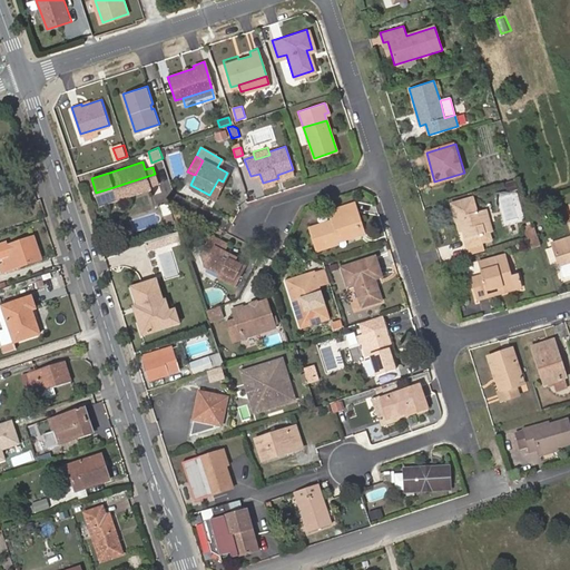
[(158,183),(155,174),(114,187),(96,193),(99,204),(117,198),(117,199),(151,189),(150,185),(158,183)]
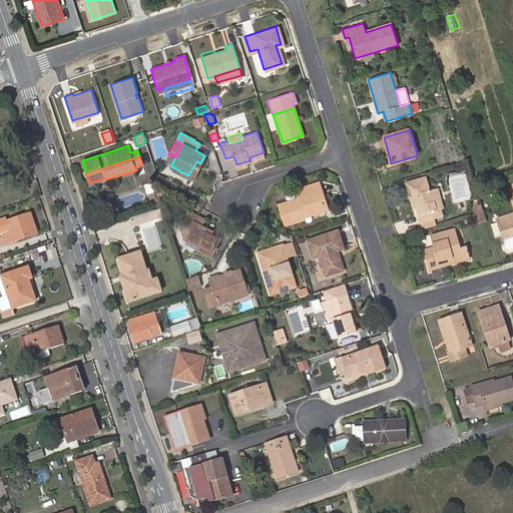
[(192,178),(200,163),(196,161),(188,175),(192,178)]
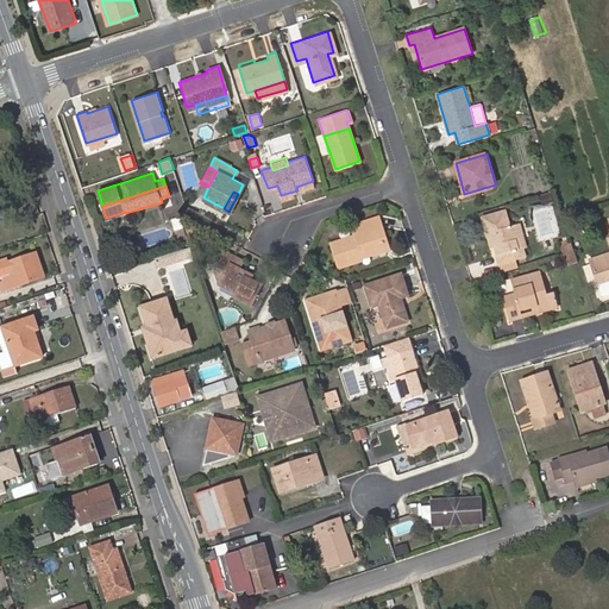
[(267,192),(268,203),(277,202),(276,192),(267,192)]
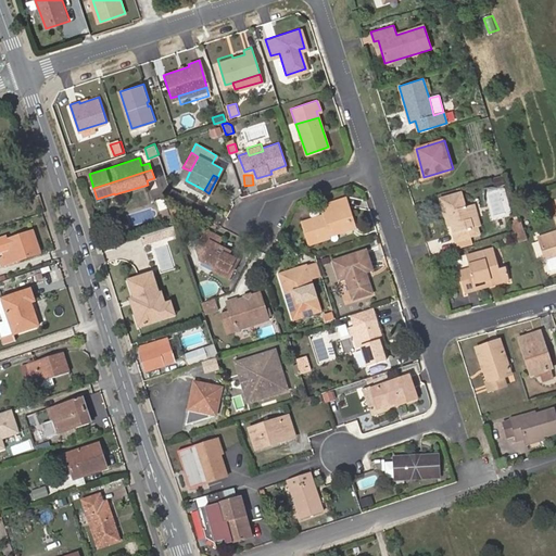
[(472,220),(476,220),(478,219),(474,207),(468,209),(464,194),(440,202),(444,215),(449,214),(451,222),(449,223),(454,241),(468,237),(467,232),(475,230),(472,220)]
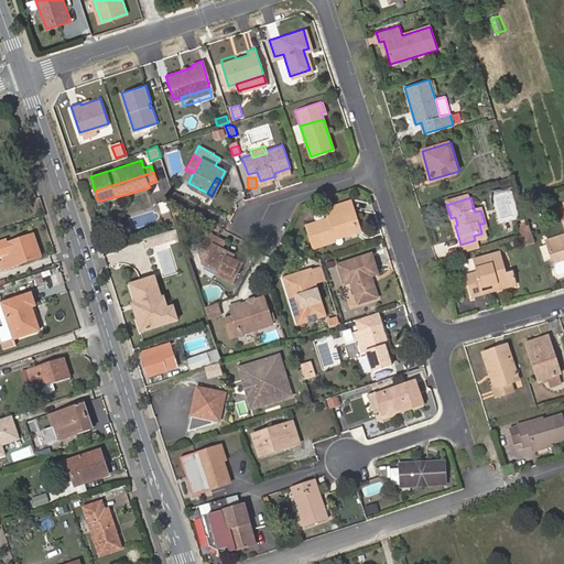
[(348,208),(353,207),(350,198),(327,206),(331,214),(325,216),(326,218),(306,225),(313,245),(333,238),(333,234),(354,227),(348,208)]
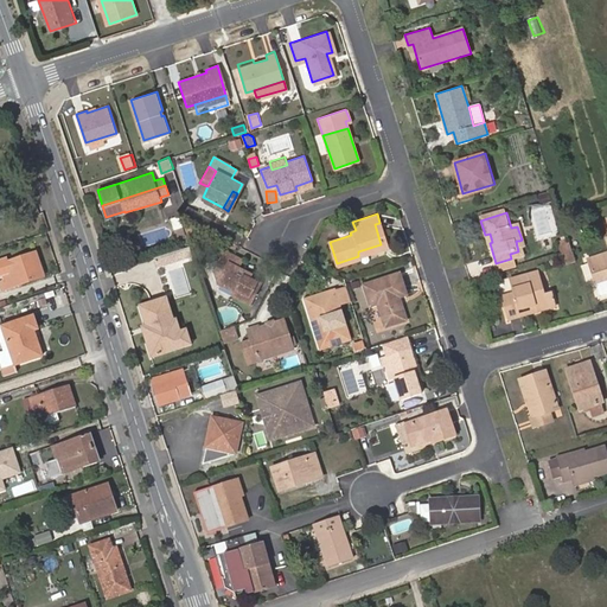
[(387,247),(379,223),(375,224),(381,244),(358,251),(358,256),(382,248),(387,247)]
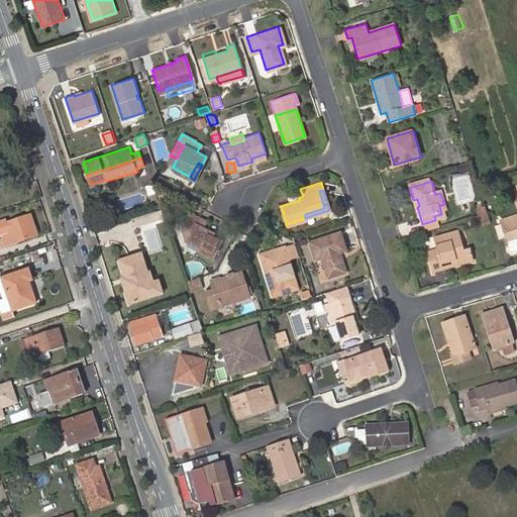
[(148,198),(152,210),(159,208),(154,196),(148,198)]
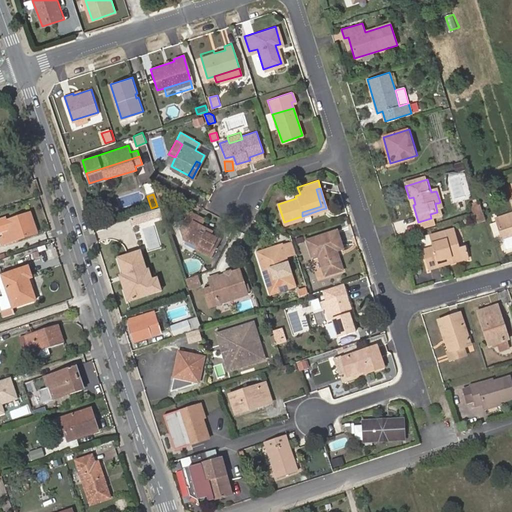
[(483,212),(480,204),(472,206),(474,214),(483,212)]
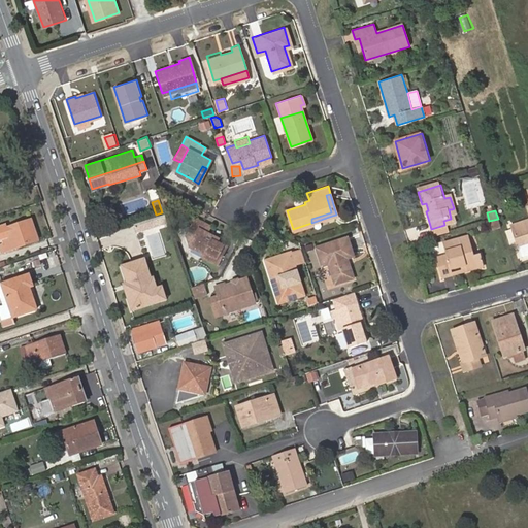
[(212,238),(215,235),(207,231),(210,225),(195,217),(192,224),(199,228),(196,234),(191,244),(204,253),(203,256),(217,263),(226,245),(217,241),(212,238)]
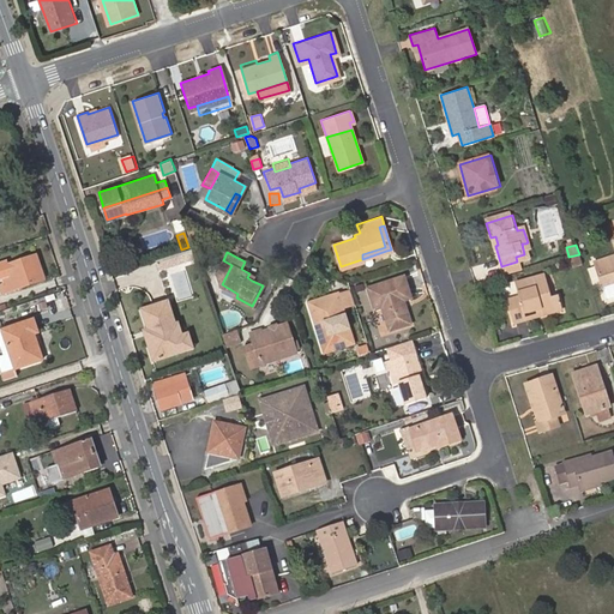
[(582,265),(579,254),(569,257),(572,268),(582,265)]
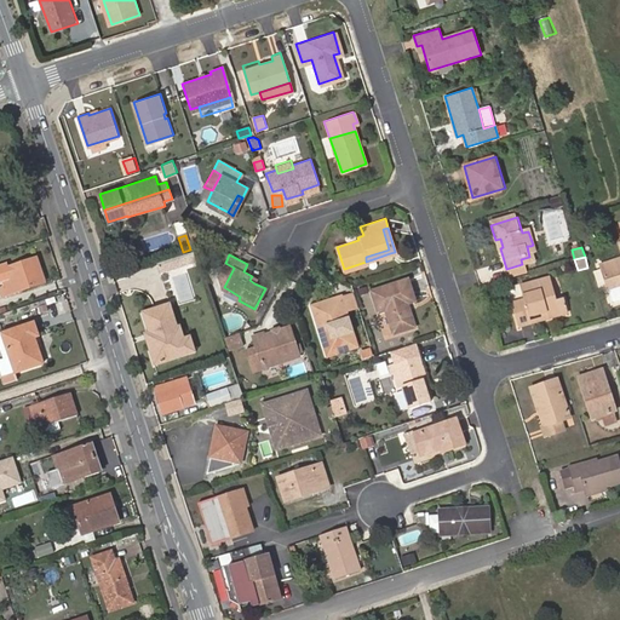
[(619,257),(601,264),(608,288),(619,283),(619,257)]
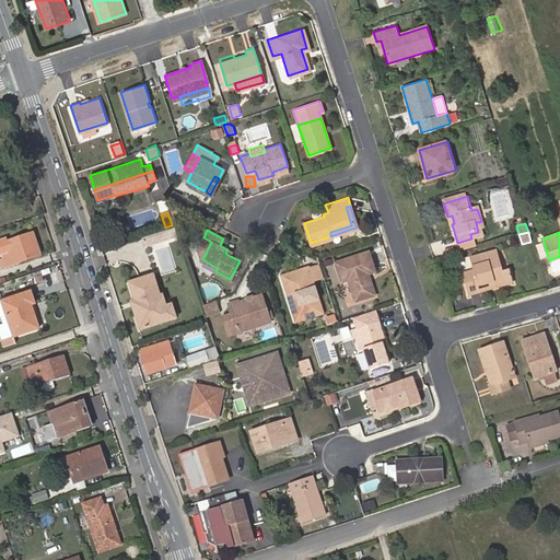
[(32,234),(7,243),(10,254),(3,256),(2,256),(3,260),(0,260),(0,266),(1,269),(39,256),(32,234)]
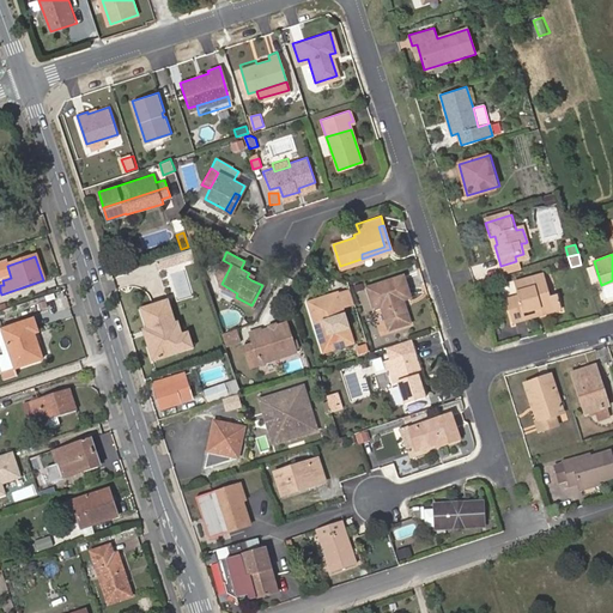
[(222,284),(231,265),(223,260),(217,271),(220,283),(222,284)]
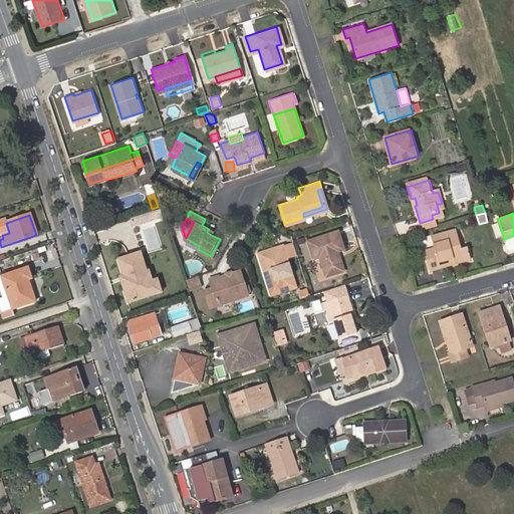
[(436,227),(433,219),(420,223),(423,231),(436,227)]
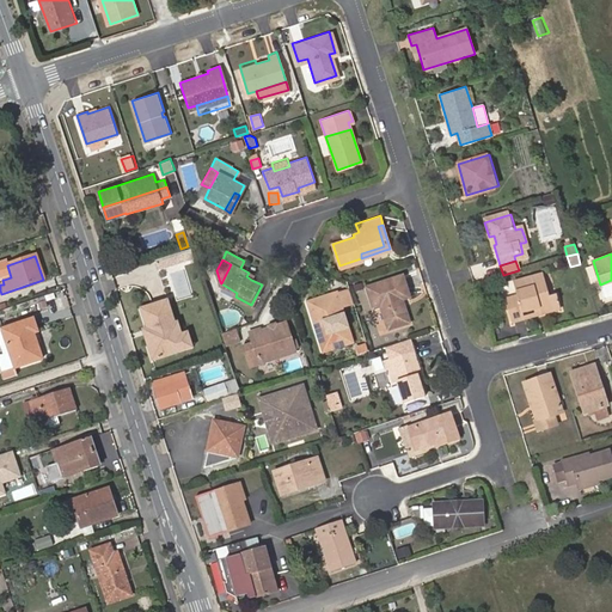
[(5,262),(0,263),(0,268),(2,275),(4,280),(11,277),(7,265),(5,262)]
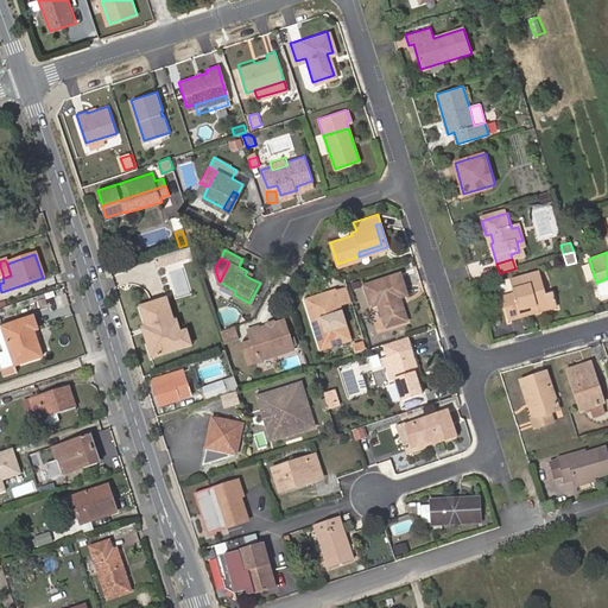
[(545,268),(538,271),(545,293),(552,291),(545,268)]
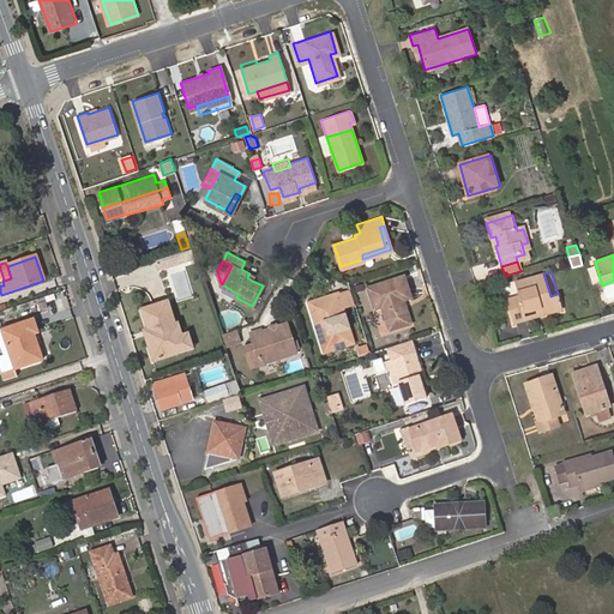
[(551,296),(543,274),(515,282),(518,295),(507,299),(515,324),(525,320),(524,314),(542,308),(545,314),(563,309),(558,294),(551,296)]
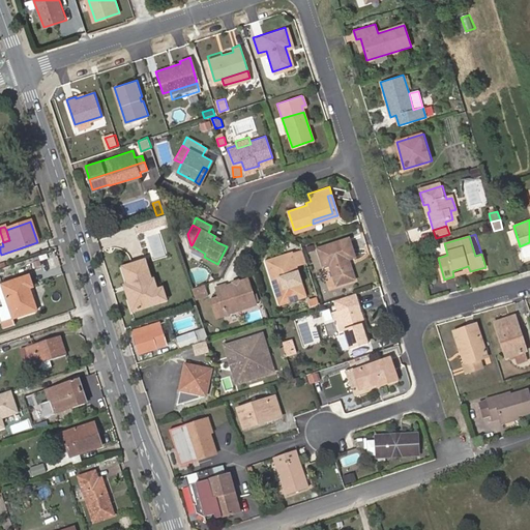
[(319,246),(324,263),(353,254),(349,237),(319,246)]
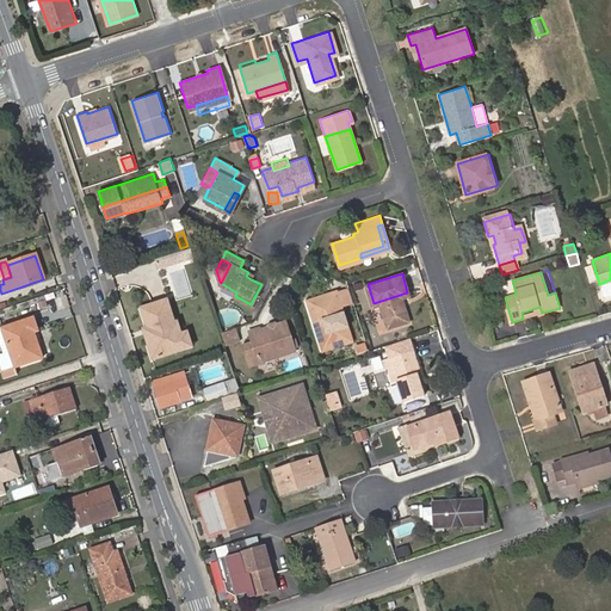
[(610,279),(599,284),(603,295),(610,291),(610,279)]
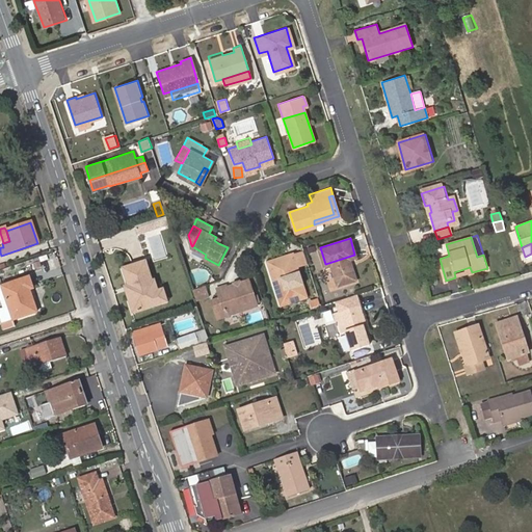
[(307,263),(302,250),(292,254),(295,266),(307,263)]
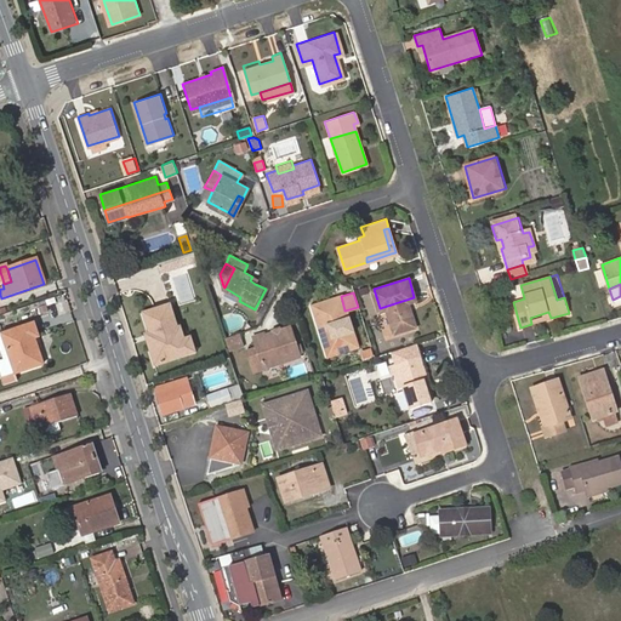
[(328,324),(347,318),(345,311),(341,296),(312,305),(318,326),(328,324)]
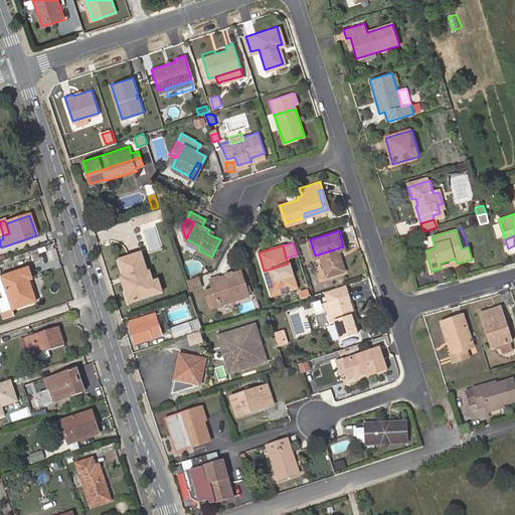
[(343,246),(315,255),(315,256),(321,255),(328,276),(345,270),(339,249),(344,247),(343,246)]
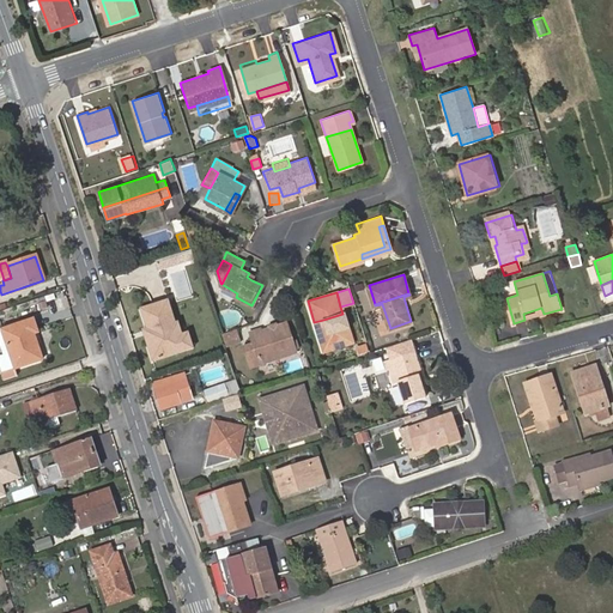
[(170,303),(143,311),(155,349),(150,351),(155,363),(195,351),(190,334),(183,337),(180,325),(177,326),(170,303)]
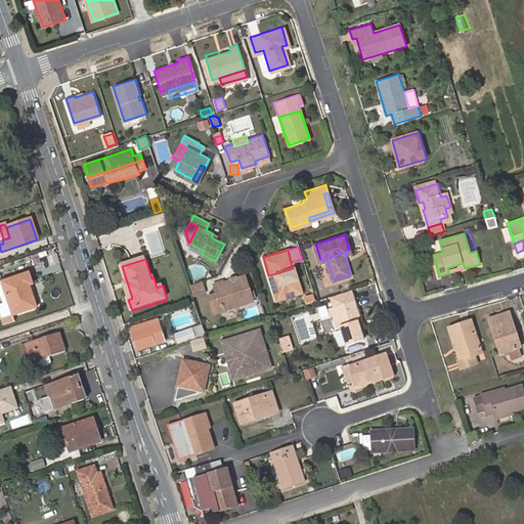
[(447,268),(448,273),(465,268),(463,263),(447,268)]
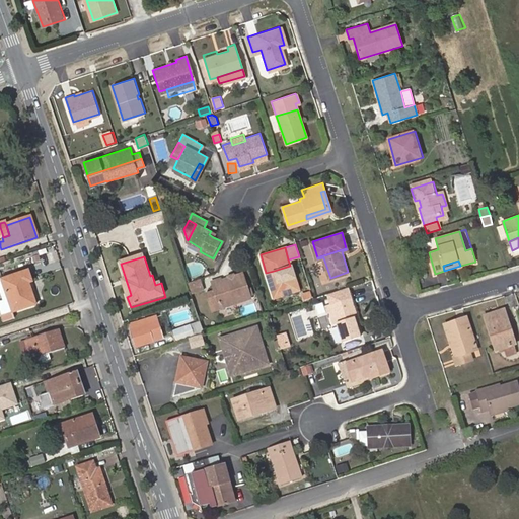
[(298,289),(290,266),(274,271),(281,294),(298,289)]
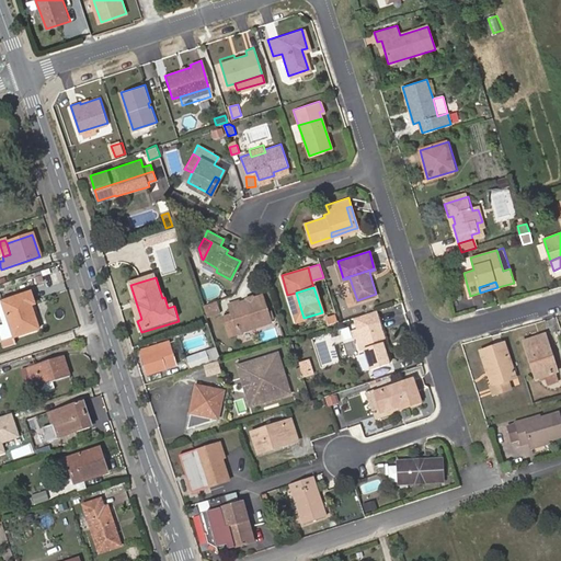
[(34,305),(30,292),(0,301),(0,315),(2,323),(8,321),(13,338),(38,329),(31,306),(34,305)]
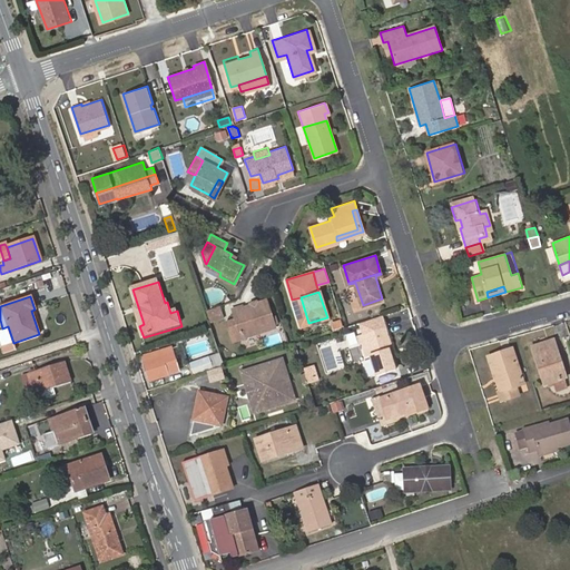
[(308,323),(301,297),(292,300),(300,326),(308,323)]
